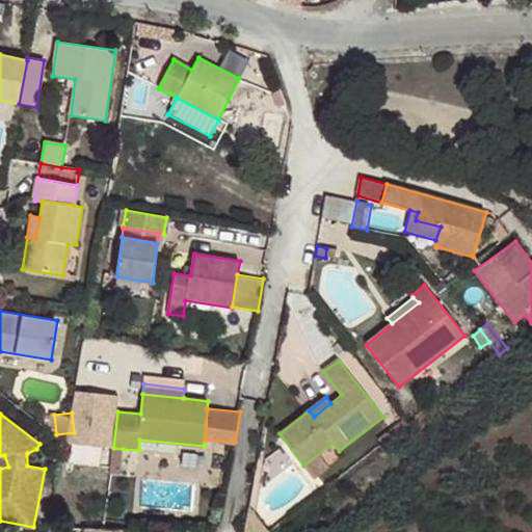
[(113,448),(110,474),(121,476),(123,449),(113,448)]
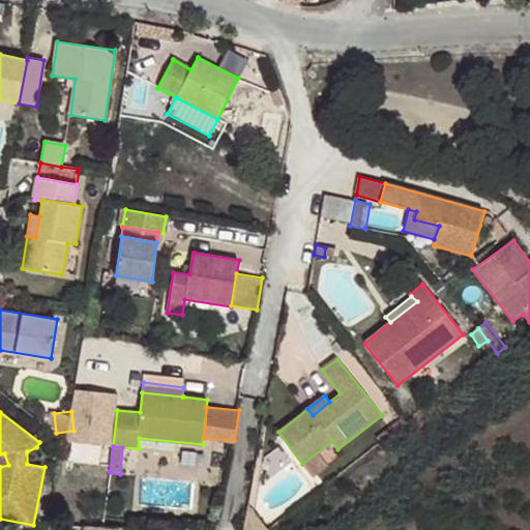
[(248,503),(244,529),(267,529),(268,529),(248,503)]
